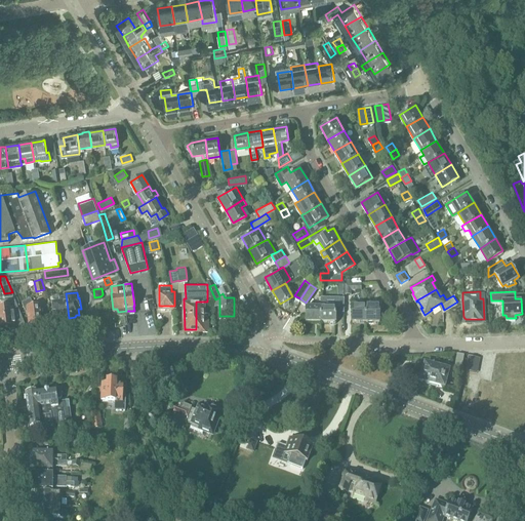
[(62,319),(69,318),(66,293),(53,295),(54,302),(52,302),(54,312),(56,312),(57,318),(61,317),(62,319)]
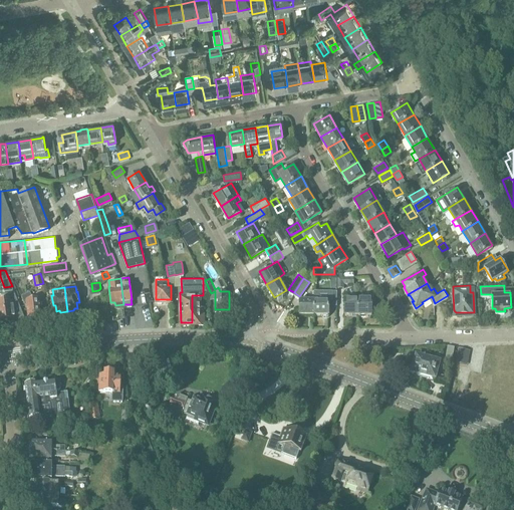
[(42,299),(39,300),(39,297),(33,298),(30,290),(21,293),(25,302),(27,302),(28,314),(34,313),(36,315),(38,314),(39,313),(41,312),(40,304),(42,303),(42,299)]
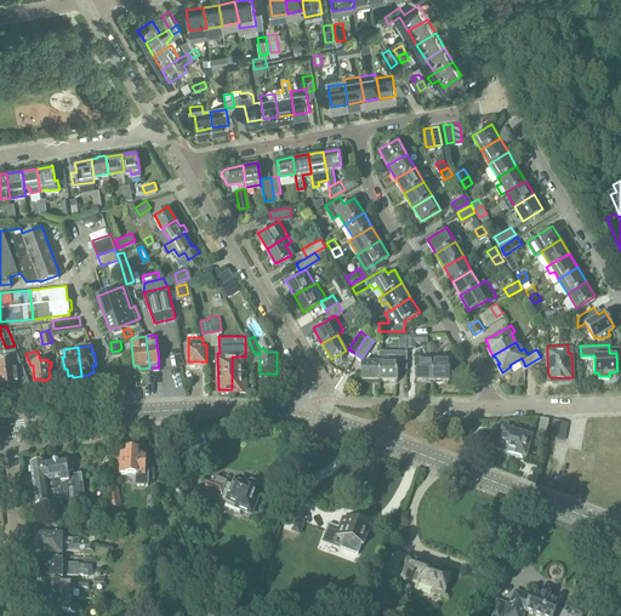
[(380,360),(380,378),(397,378),(397,365),(406,365),(406,351),(394,351),(394,353),(380,353),(380,360)]
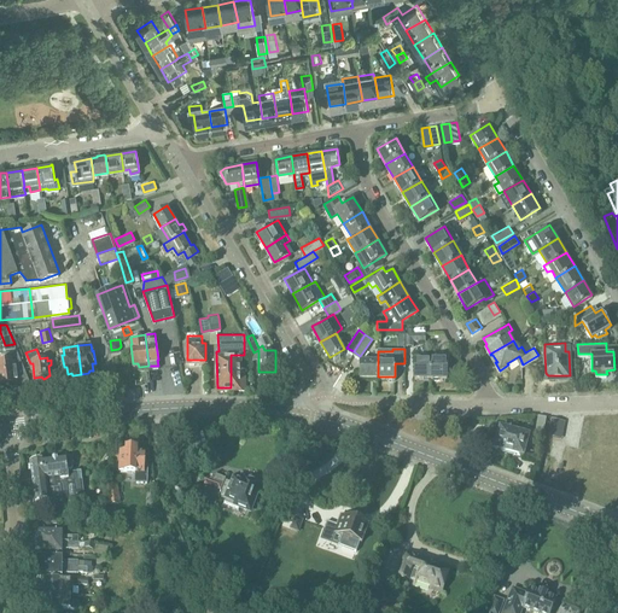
[(17,367),(24,366),(17,350),(3,351),(3,357),(0,357),(0,384),(4,384),(5,383),(10,381),(11,383),(16,381),(17,380),(18,380),(17,367)]
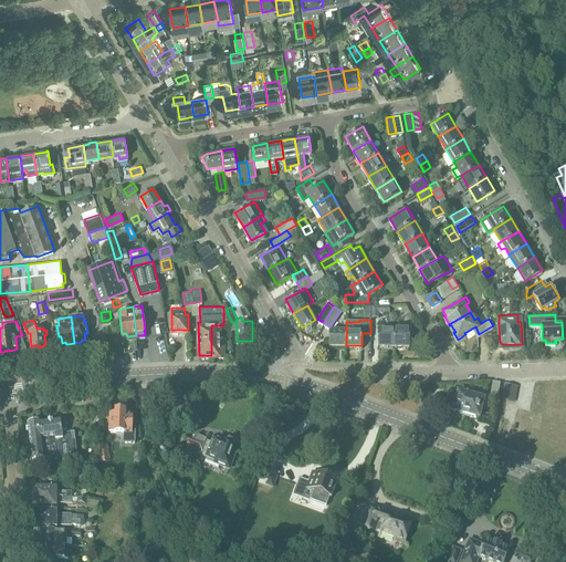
[(395,345),(409,345),(409,336),(411,336),(411,328),(406,328),(406,323),(395,323),(395,325),(395,328),(395,345)]
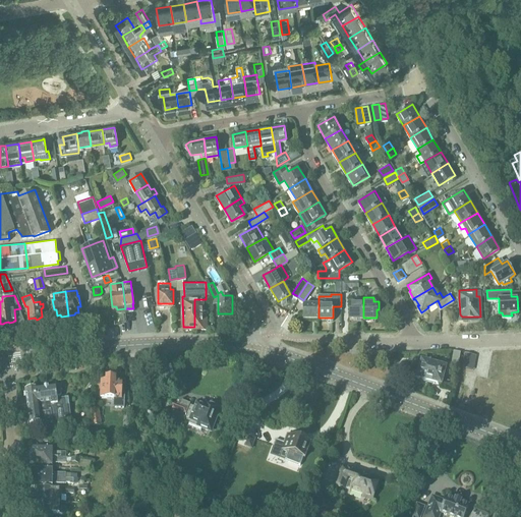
[(194,299),(194,327),(208,327),(207,311),(203,311),(203,299),(194,299)]
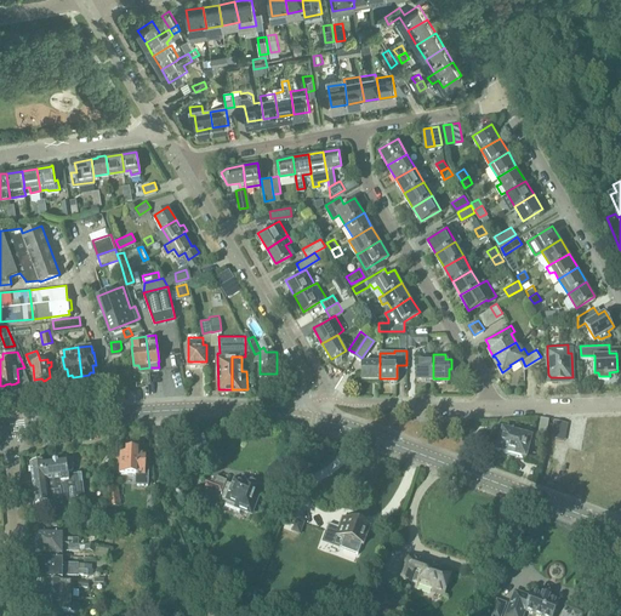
[(433,359),(433,357),(417,357),(416,378),(433,378),(433,359)]
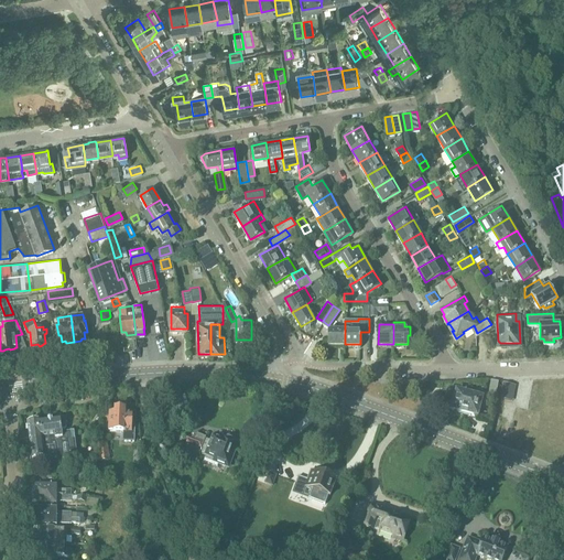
[(345,344),(345,327),(328,327),(328,343),(345,344)]
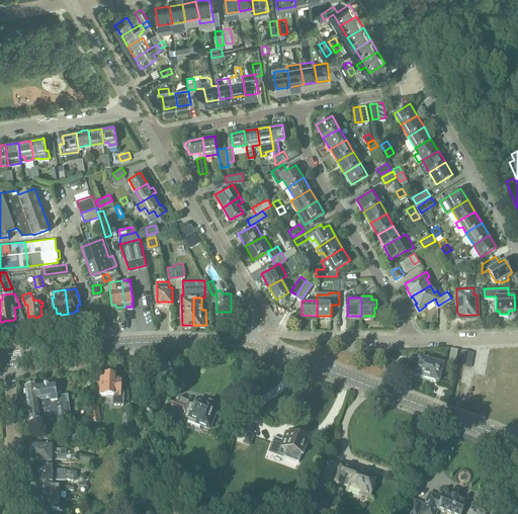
[(457,347),(452,346),(451,346),(449,358),(455,359),(457,347)]
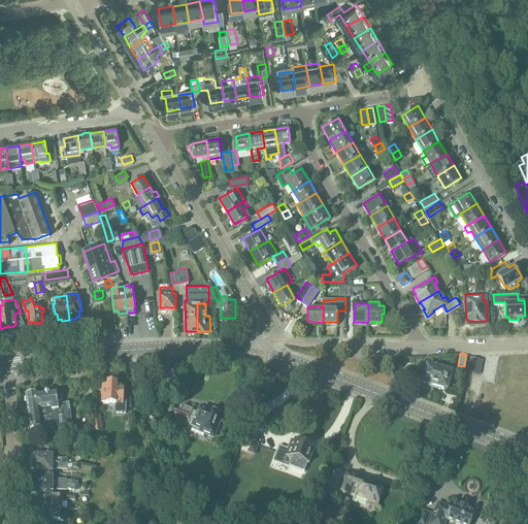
[(434,384),(439,365),(428,362),(428,360),(422,358),(419,372),(424,373),(422,380),(434,384)]
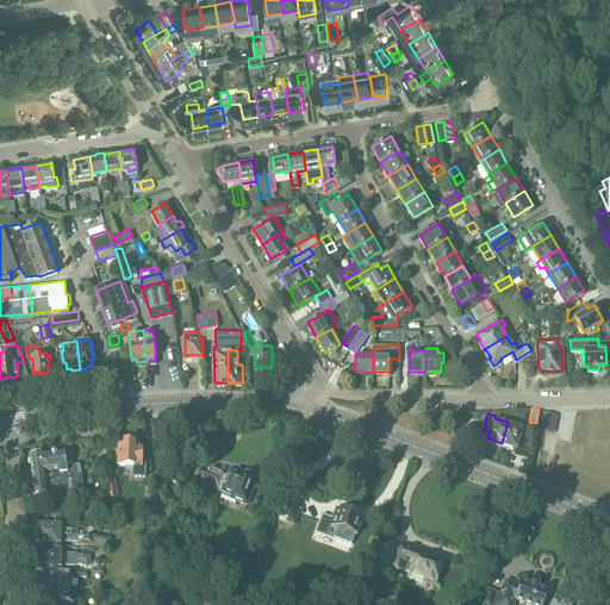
[(522,425),(508,422),(502,443),(517,447),(522,425)]
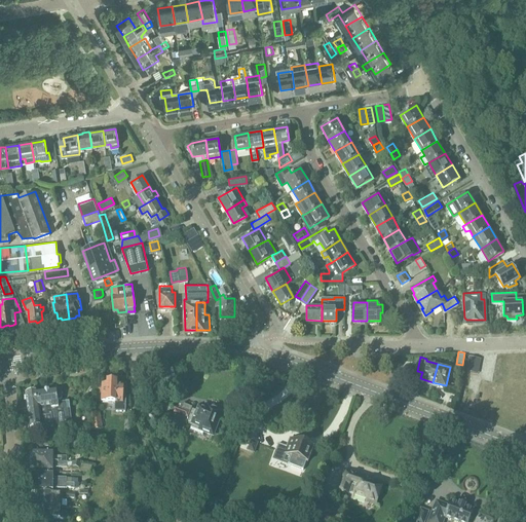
[(124,409),(124,405),(124,400),(125,400),(125,393),(124,390),(122,390),(123,382),(116,382),(116,379),(115,379),(116,375),(109,375),(109,379),(108,379),(108,383),(103,383),(102,392),(98,392),(98,399),(100,399),(114,400),(113,408),(124,409)]
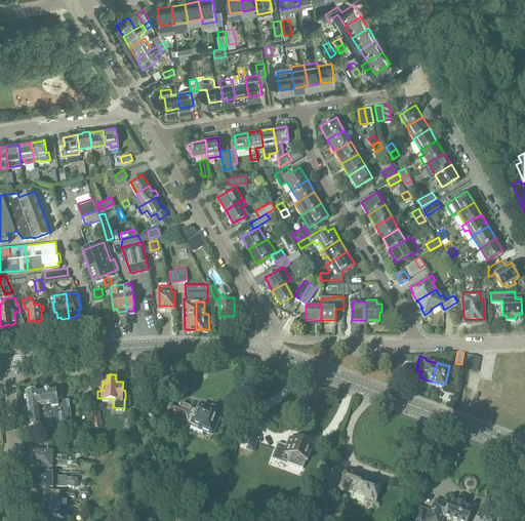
[(38,389),(40,406),(40,413),(46,412),(47,423),(52,423),(53,426),(59,425),(59,428),(66,427),(66,424),(72,423),(69,398),(57,399),(57,396),(61,396),(62,394),(61,388),(58,387),(56,387),(55,386),(38,389)]
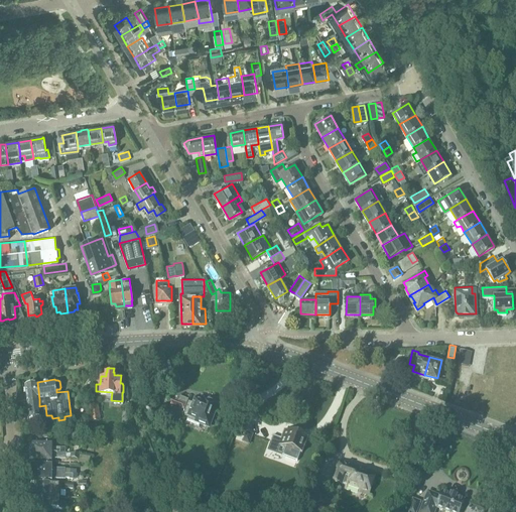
[(27,401),(39,399),(37,382),(27,383),(25,385),(27,401)]
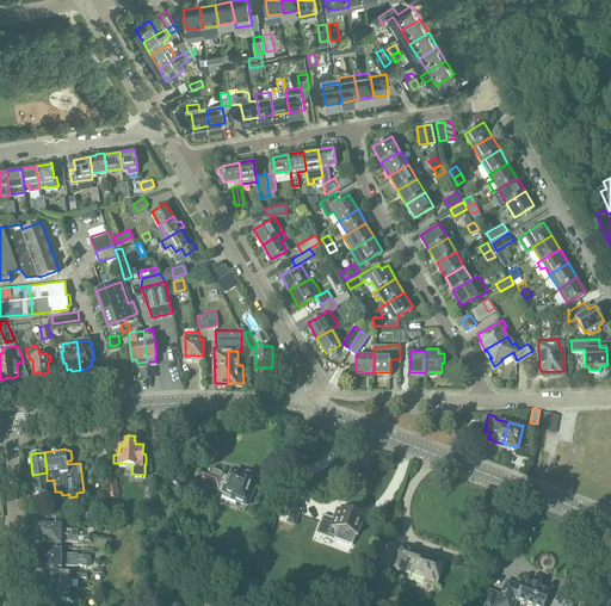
[(215,464),(210,464),(208,470),(203,474),(204,478),(202,486),(208,488),(205,494),(214,496),(216,489),(223,492),(222,495),(236,501),(238,498),(248,501),(258,475),(242,470),(241,474),(232,470),(229,474),(222,471),(223,470),(214,467),(215,464)]
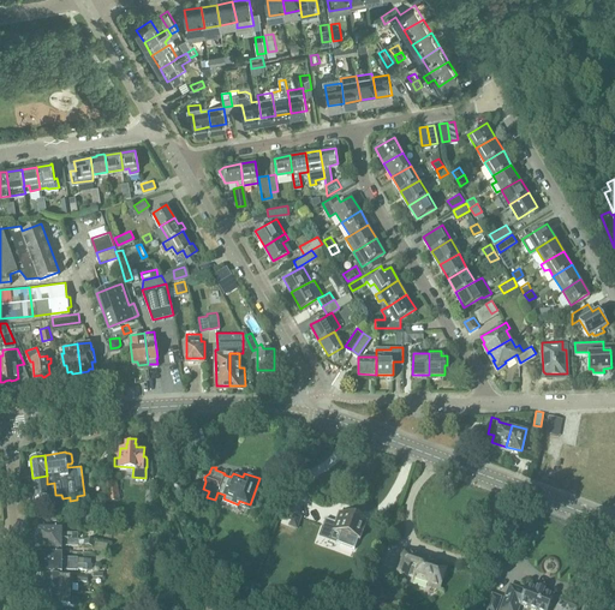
[(47,484),(47,476),(33,478),(35,496),(48,494),(49,497),(55,496),(55,495),(54,483),(47,484)]
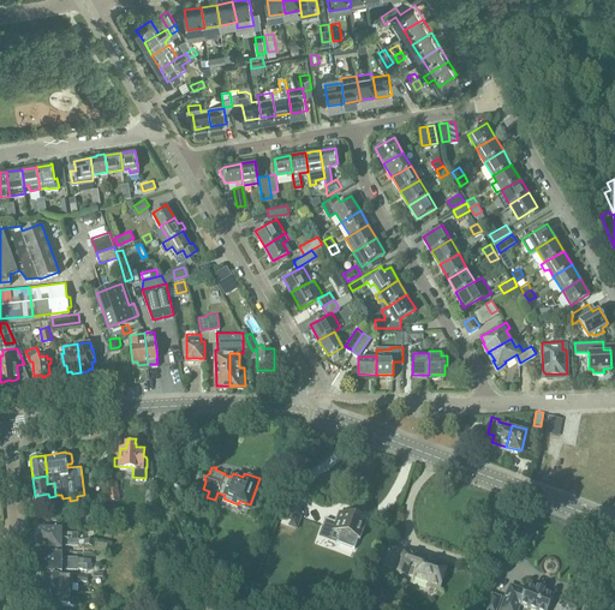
[(118,496),(117,478),(106,479),(108,497),(118,496)]
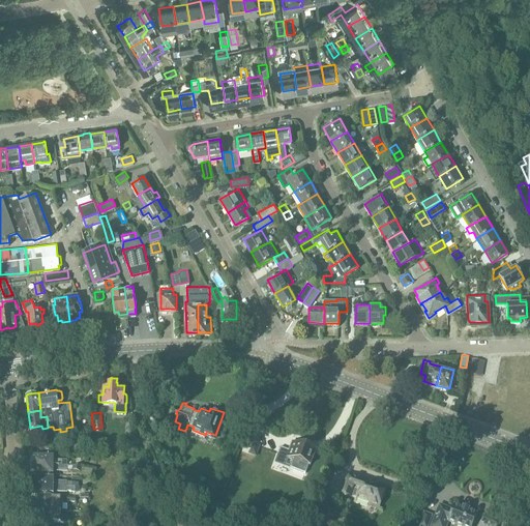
[(311,463),(316,447),(292,439),(287,454),(311,463)]
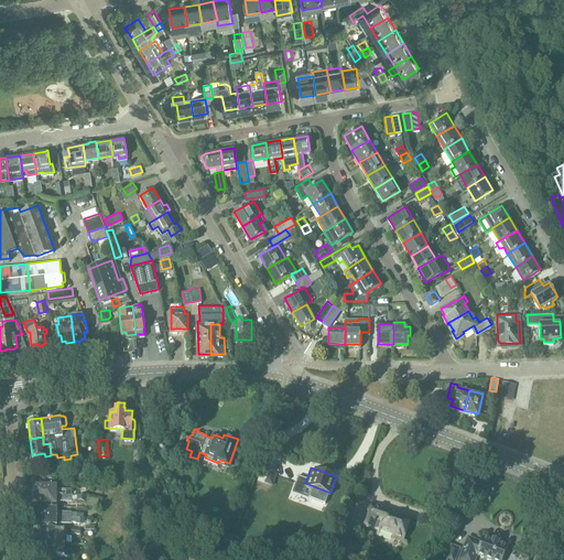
[(272,482),(277,472),(269,470),(266,480),(272,482)]
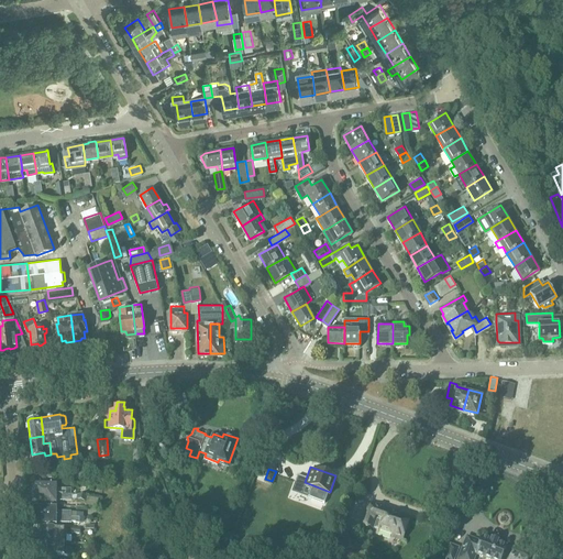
[(32,481),(32,491),(72,492),(72,486),(56,485),(57,481),(32,481)]
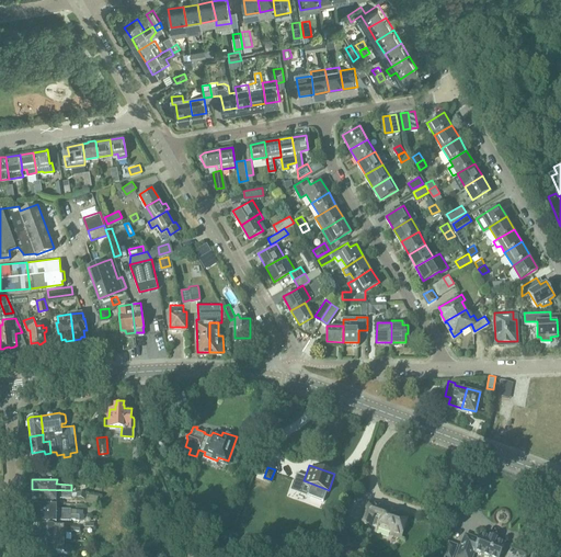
[(71,490),(32,489),(32,500),(56,500),(56,495),(71,496),(71,490)]
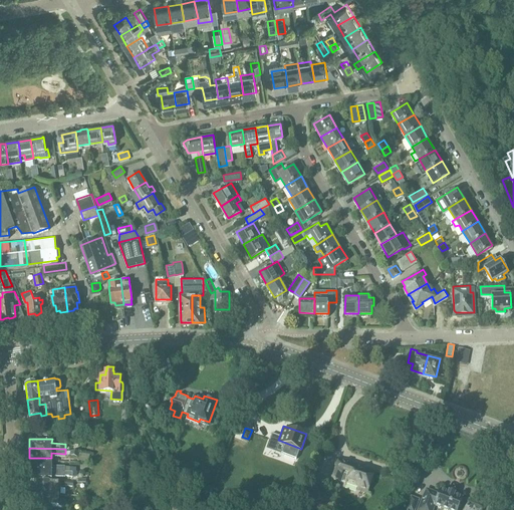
[(372,479),(372,478),(374,475),(372,475),(374,470),(373,470),(373,469),(367,466),(367,468),(338,458),(332,476),(339,478),(343,468),(350,471),(347,481),(367,488),(371,479),(372,479)]
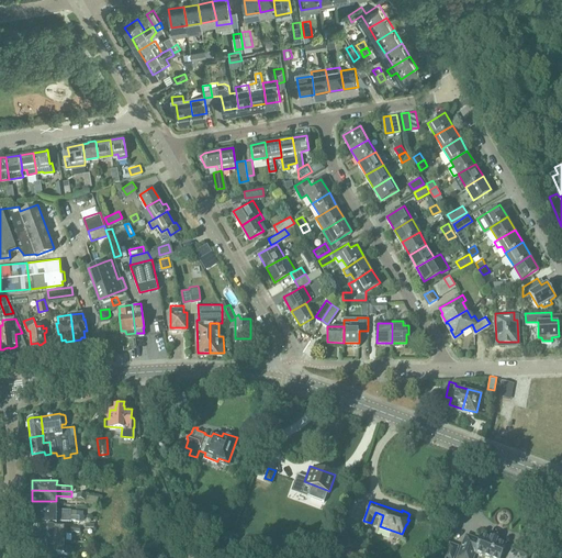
[(32,513),(70,513),(70,508),(56,508),(56,503),(32,502),(32,513)]
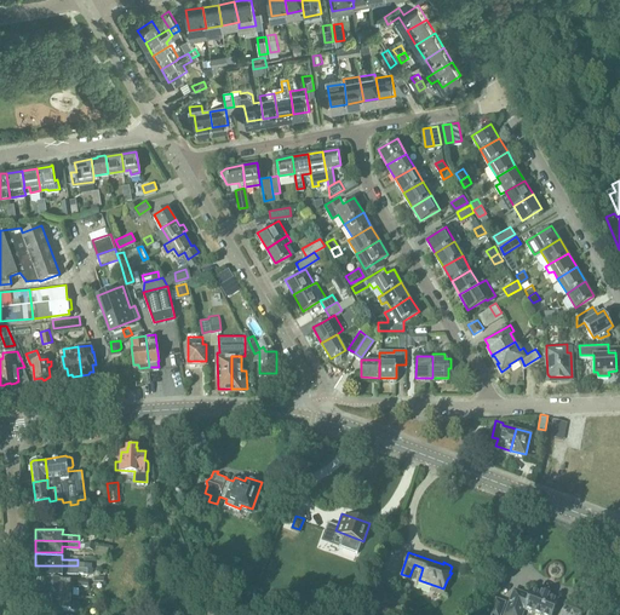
[(87,565),(78,565),(35,565),(35,576),(62,576),(62,572),(78,572),(79,572),(79,570),(84,570),(84,572),(87,572),(87,565)]
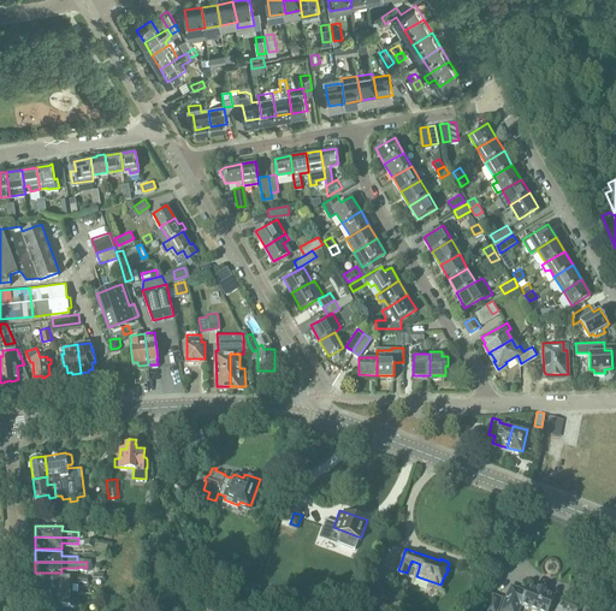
[(43,587),(43,589),(67,589),(72,589),(72,581),(73,581),(73,575),(43,575),(43,576),(42,576),(42,587),(43,587)]
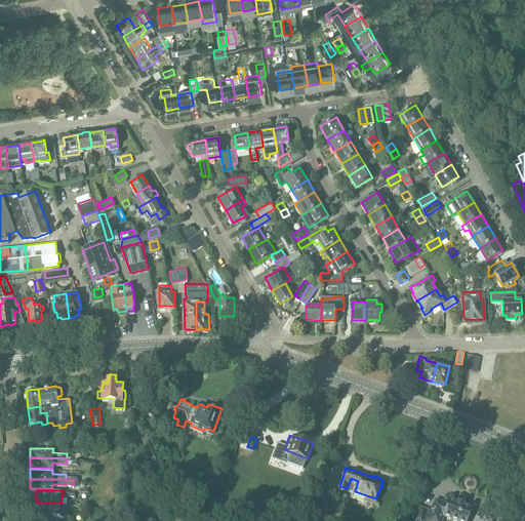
[(472,514),(474,510),(473,508),(473,506),(465,503),(465,502),(459,499),(458,501),(450,497),(448,502),(436,496),(427,519),(430,520),(436,520),(440,512),(462,520),(467,520),(470,514),(472,514)]
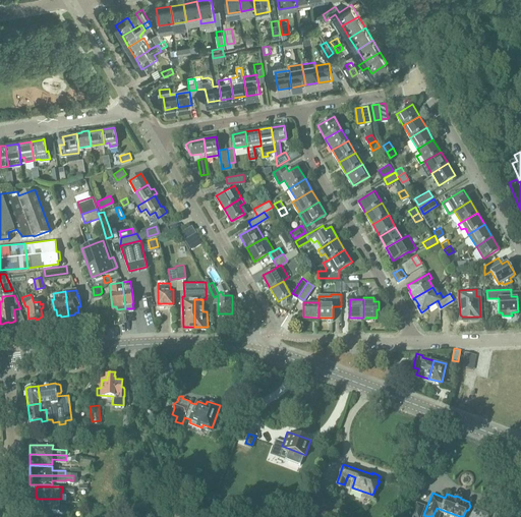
[(37,506),(37,510),(41,510),(53,510),(62,511),(65,510),(65,504),(61,504),(61,499),(57,499),(37,499),(37,500),(36,500),(35,506),(37,506)]
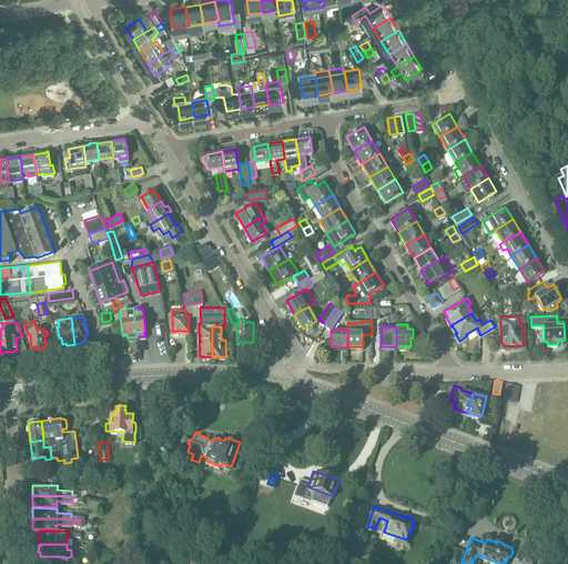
[(455,546),(449,561),(456,563),(457,563),(463,550),(455,546)]
